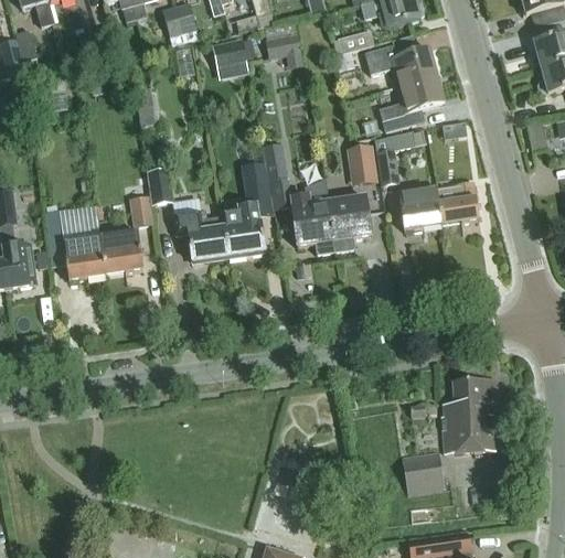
[(43,25),(53,22),(48,1),(48,0),(19,0),(22,9),(38,4),(43,25)]
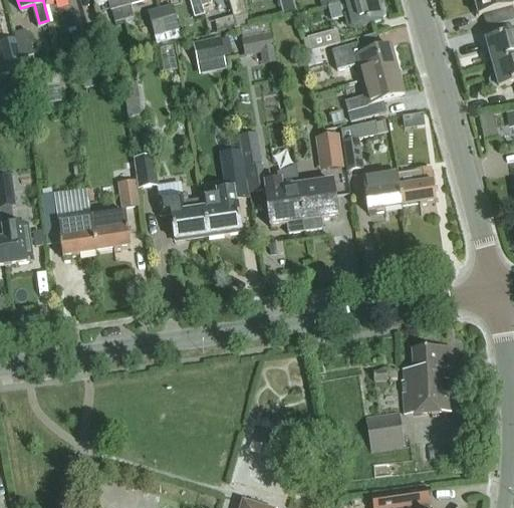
[(123,16),(118,0),(94,0),(95,2),(102,0),(109,0),(114,19),(123,16)]
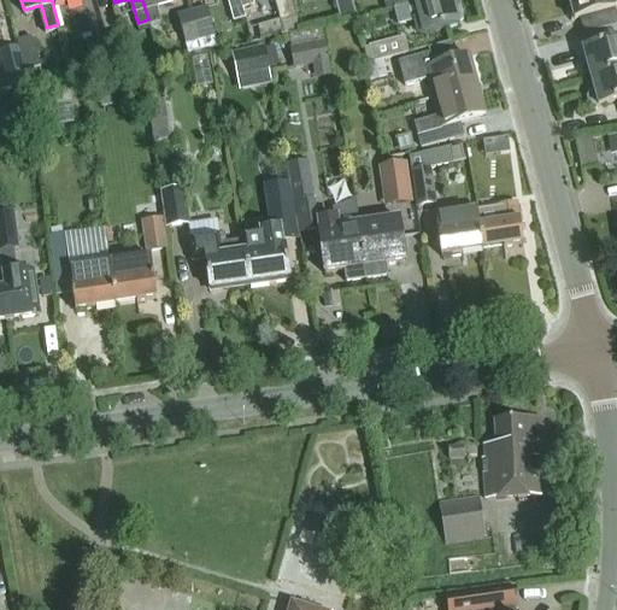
[(142,0),(148,19),(160,17),(156,0),(142,0)]
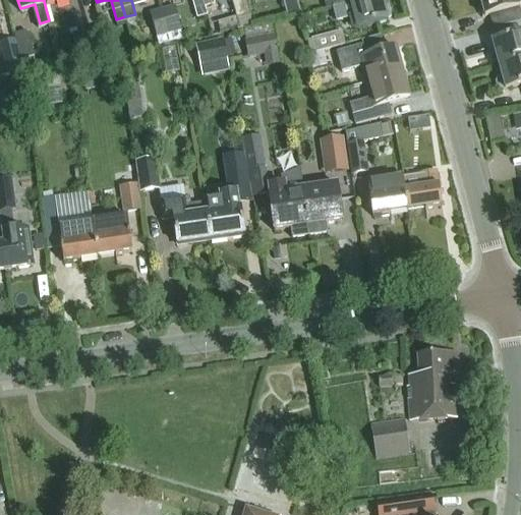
[(192,0),(196,13),(207,10),(206,9),(205,3),(204,0),(192,0)]
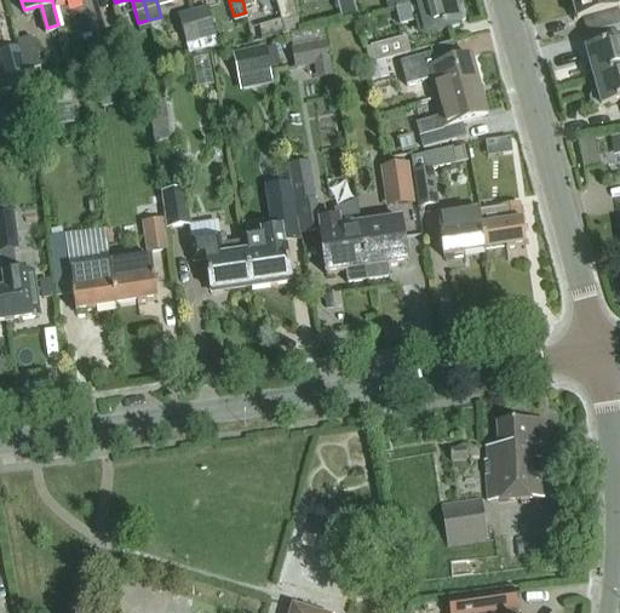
[(280,0),(285,15),(294,12),(299,11),(297,0),(280,0)]
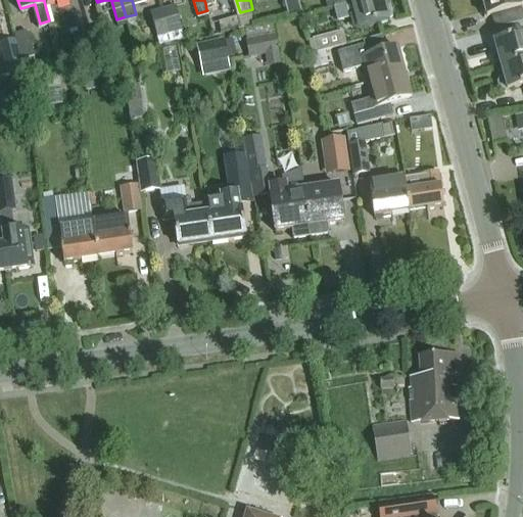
[(288,0),(291,13),(301,10),(298,0),(288,0)]
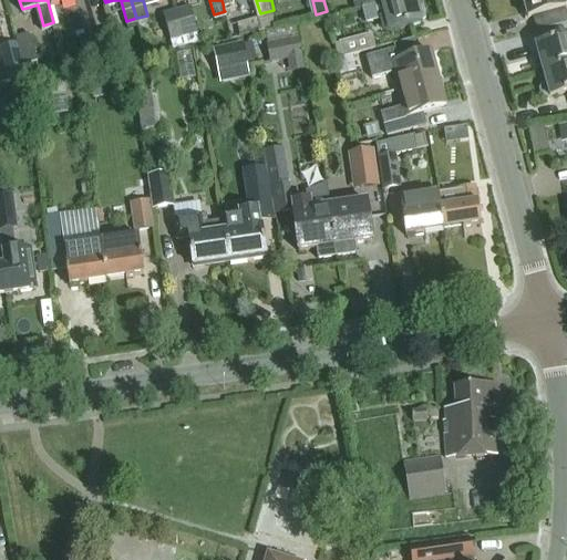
[(421,18),(416,0),(373,0),(366,2),(371,18),(385,13),(389,28),(421,18)]
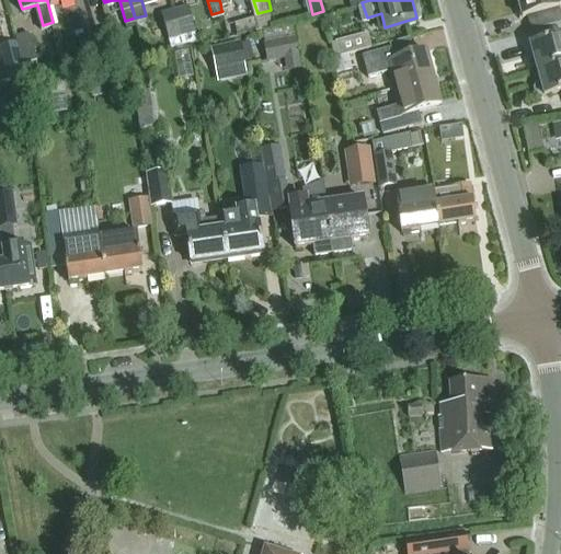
[(518,0),(522,14),(559,4),(559,2),(560,1),(560,0),(518,0)]
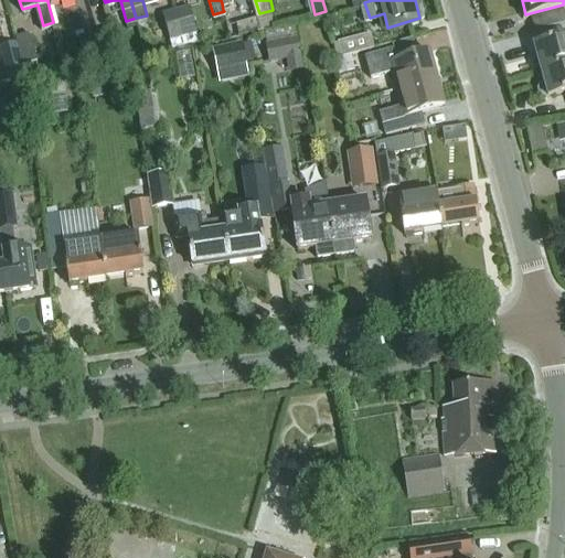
[(176,7),(182,32),(195,28),(189,3),(176,7)]
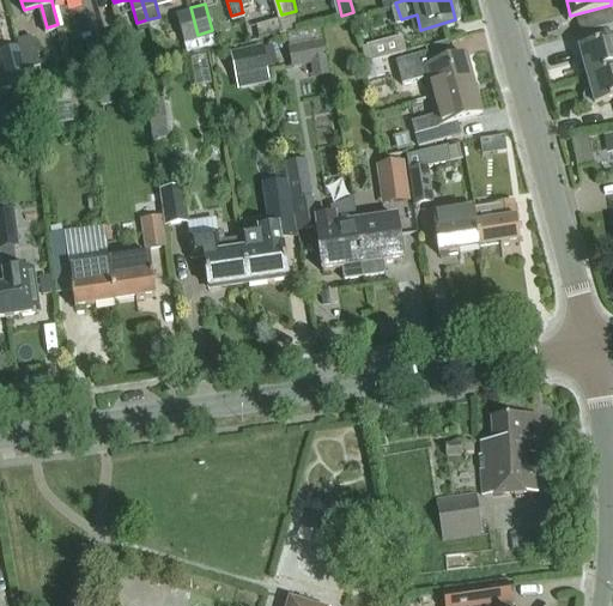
[(184,38),(198,35),(190,7),(176,11),(184,38)]
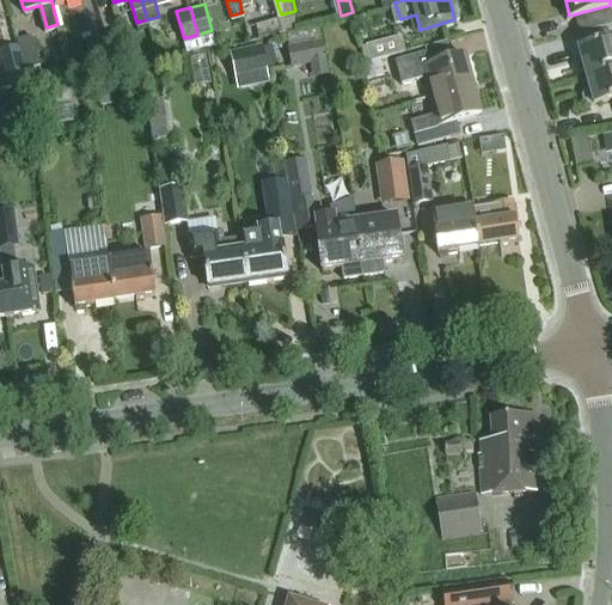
[(31,31),(17,36),(18,41),(25,66),(40,61),(31,31)]
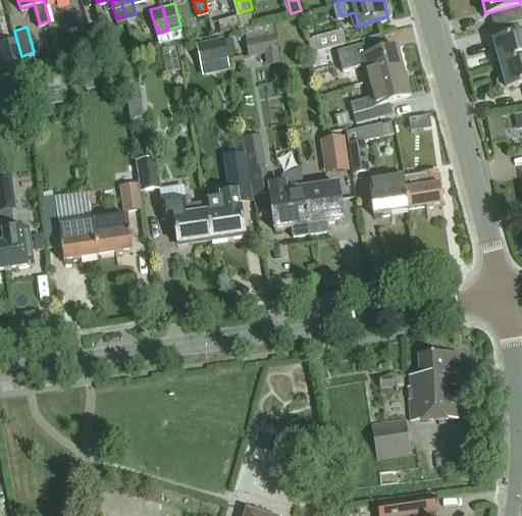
[(346,27),(315,34),(319,47),(349,40),(346,27)]
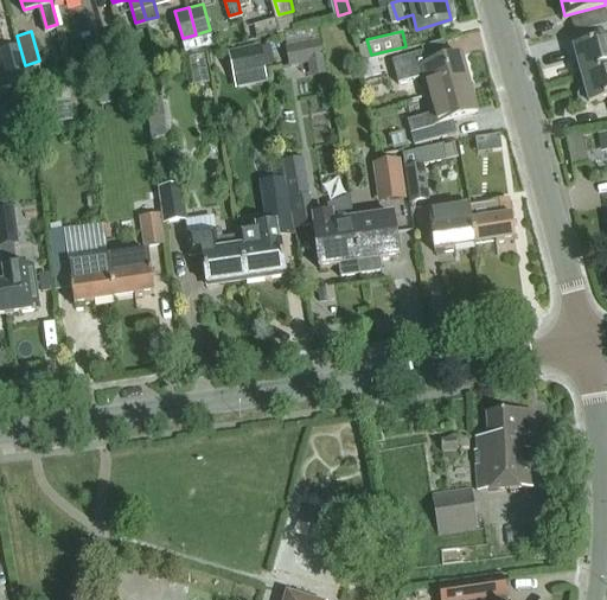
[(606,34),(573,45),(580,74),(606,65),(606,34)]
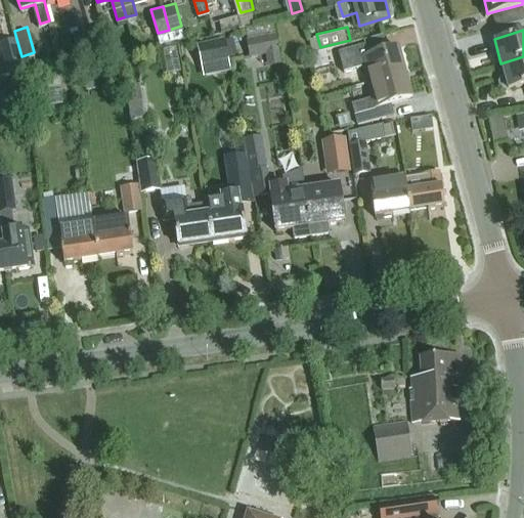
[(276,31),(247,36),(251,53),(265,50),(279,47),(276,31)]
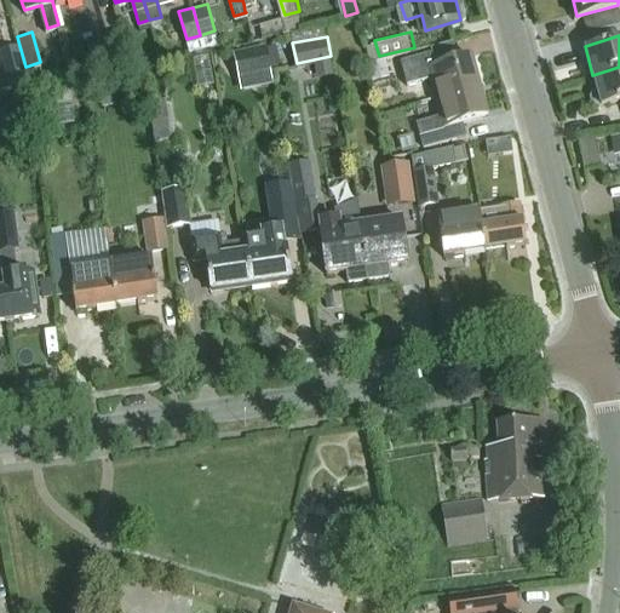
[(13,84),(29,80),(26,67),(18,41),(1,46),(13,84)]
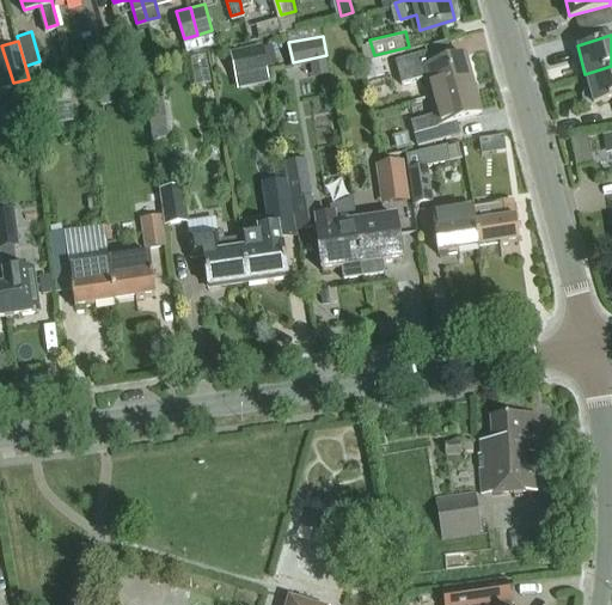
[(267,41),(232,48),(238,77),(271,71),(267,41)]
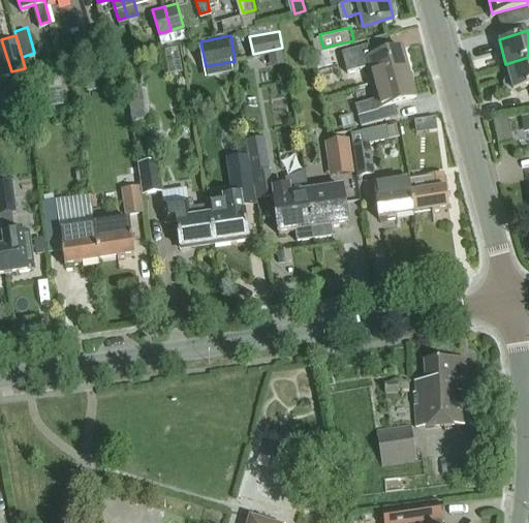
[(370,81),(408,70),(401,44),(371,53),(368,41),(340,50),(346,69),(366,64),(370,81)]
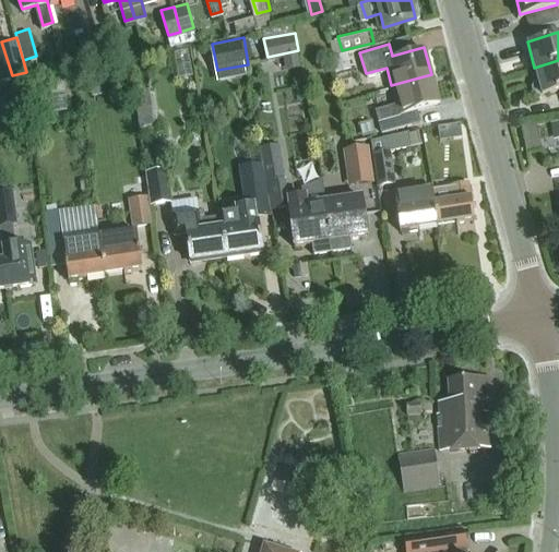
[(536,95),(542,94),(558,88),(558,90),(558,60),(534,68),(537,80),(533,82),(531,86),(532,92),(536,95)]
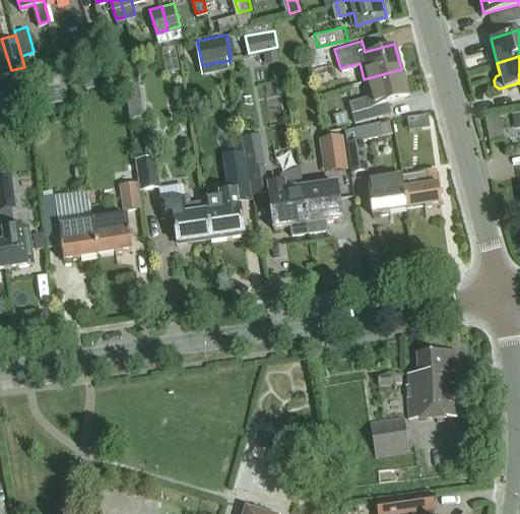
[(104,68),(82,73),(86,87),(107,82),(104,68)]
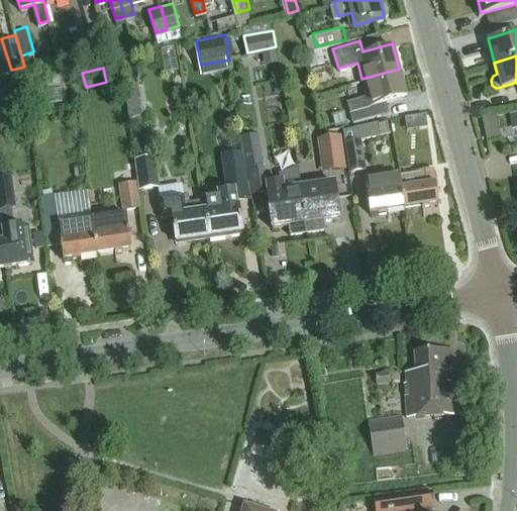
[(406,93),(399,69),(362,79),(366,94),(347,100),(352,120),(380,112),(377,101),(406,93)]
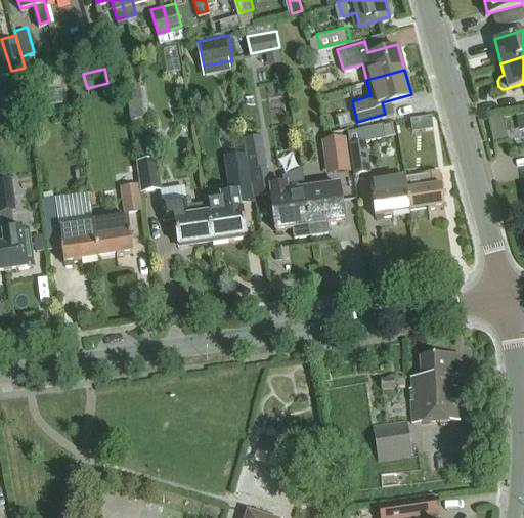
[(59,72),(38,75),(40,87),(61,83),(59,72)]
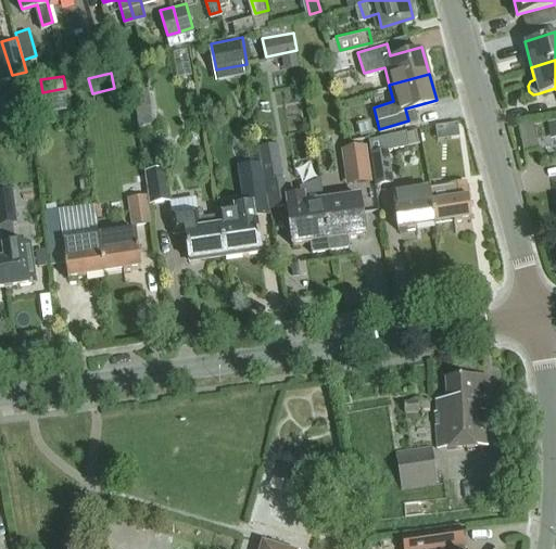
[(154,122),(159,122),(152,84),(136,87),(141,124),(154,122)]
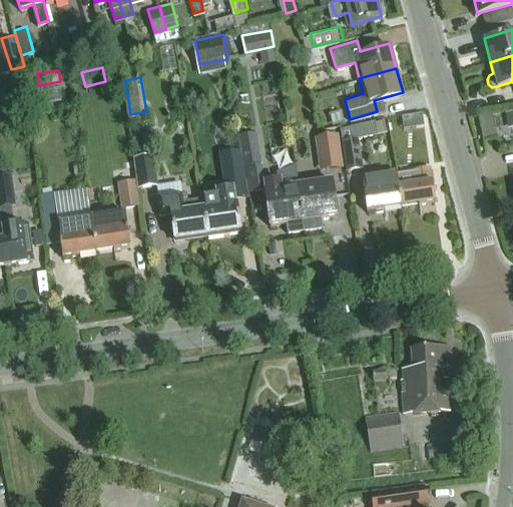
[(6,82),(0,82),(0,94),(8,93),(6,82)]
